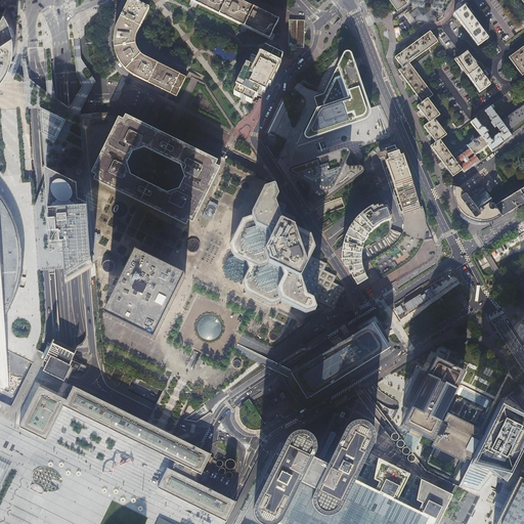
[(145,57),(143,56),(140,54),(138,52),(137,50),(136,47),(135,45),(135,43),(135,41),(135,38),(136,36),(137,33),(148,8),(131,0),(129,0),(118,26),(116,31),(115,36),(114,40),(115,44),(115,48),(116,52),(117,56),(119,60),(122,64),(125,69),(128,72),(132,74),(136,76),(167,91),(176,96),(185,78),(145,57)]
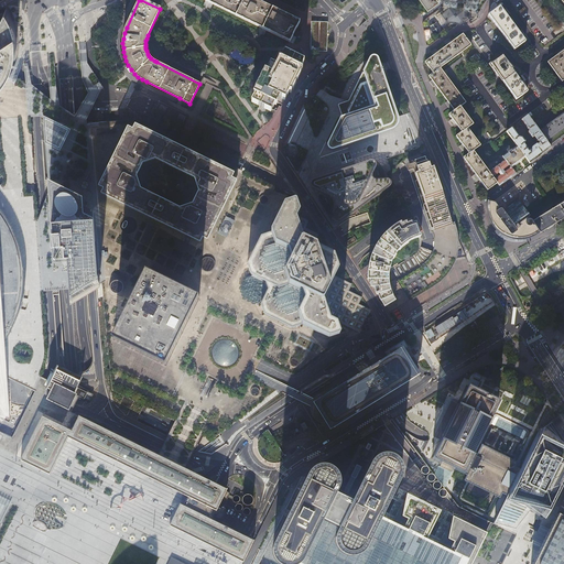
[(204,0),(205,0),(209,2),(214,4),(259,26),(262,29),(268,31),(290,42),(293,35),(296,29),(300,22),(256,0),(204,0)]
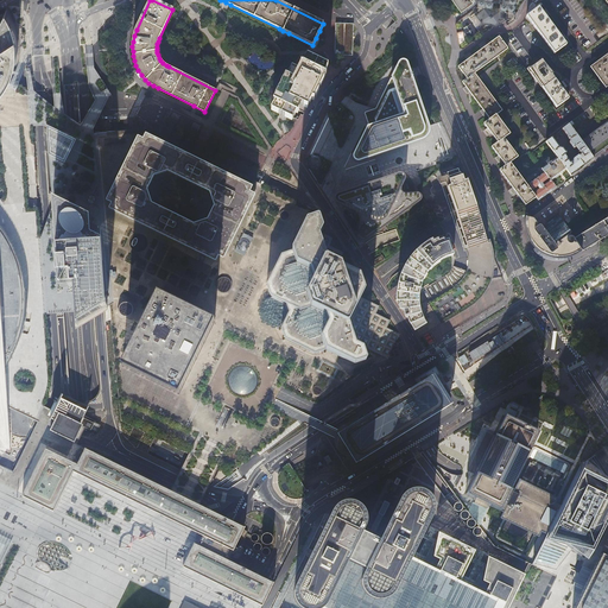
[(479,0),(477,1),(477,6),(477,7),(479,7),(476,8),(479,12),(470,18),(472,20),(475,17),(482,25),(494,26),(496,26),(507,19),(511,19),(506,24),(507,25),(515,20),(514,18),(514,13),(515,12),(514,11),(515,6),(518,5),(515,4),(515,0),(479,0)]
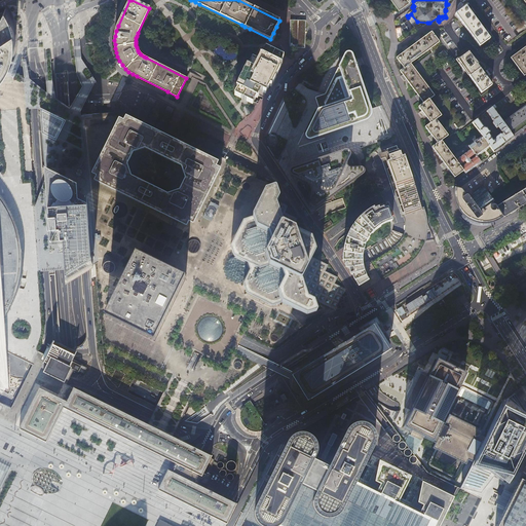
[(455,13),(480,46),(485,42),(490,38),(465,5),(455,13)]
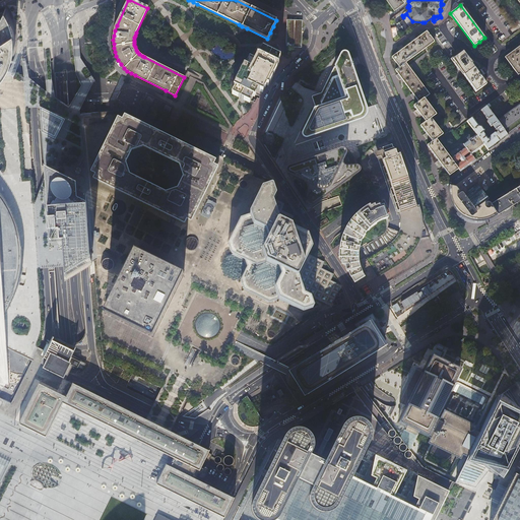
[(0,77),(2,75),(4,73),(5,71),(6,69),(9,64),(11,61),(12,58),(13,52),(14,49),(14,46),(15,40),(15,37),(14,34),(14,29),(13,26),(12,20),(11,17),(9,14),(7,10),(5,7),(3,12),(0,18),(0,77)]
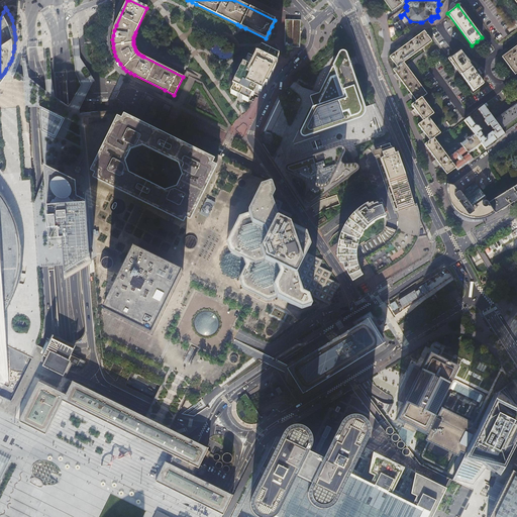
[(301,20),(286,19),(285,46),(300,47),(300,27),(301,20)]
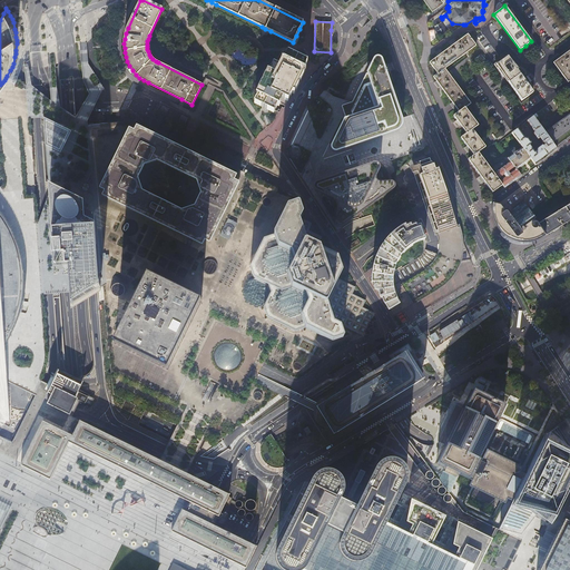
[(438,74),(445,68),(477,45),(468,33),(454,45),(441,55),(430,62),(438,74)]
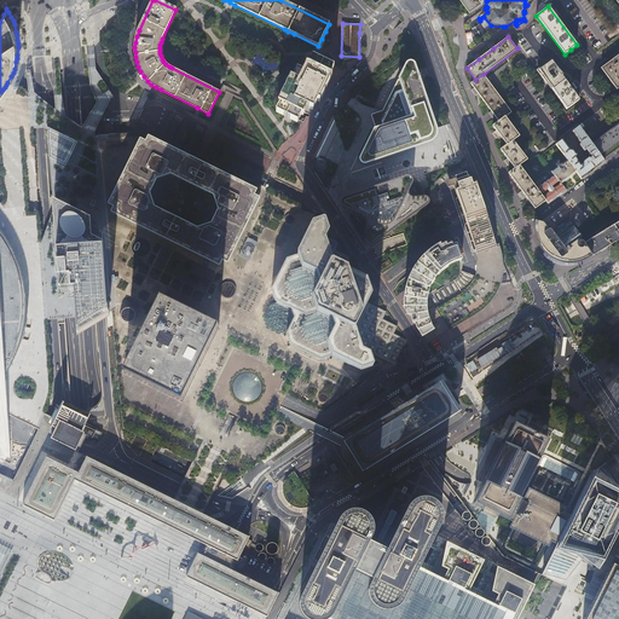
[(617,90),(618,87),(618,53),(601,68),(617,90)]
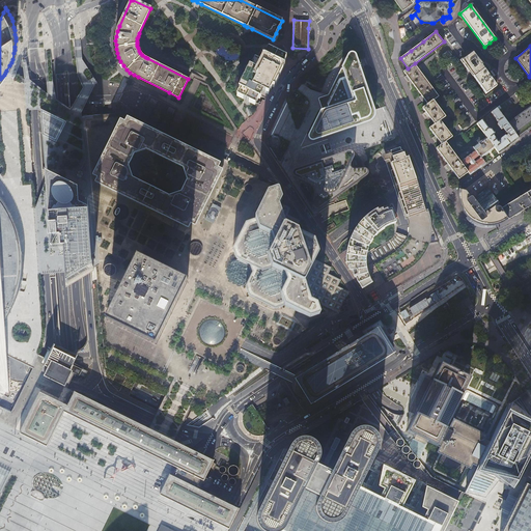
[(282,64),(286,57),(268,49),(264,55),(263,55),(259,62),(255,59),(254,60),(252,64),(251,67),(249,66),(248,67),(239,88),(240,89),(236,95),(244,100),(252,103),(254,105),(256,103),(258,99),(259,99),(262,91),(268,94),(272,86),(274,87),(277,81),(284,65),(282,64)]
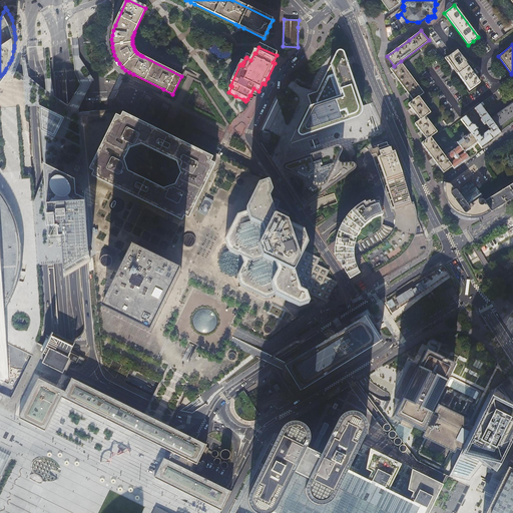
[(336,52),(330,65),(340,96),(309,107),(297,132),(297,134),(297,135),(298,136),(299,137),(300,137),(302,137),(310,134),(355,119),(357,118),(359,117),(360,116),(362,114),(362,112),(363,110),(363,108),(362,106),(343,51),(341,50),(339,50),(337,51),(336,52)]
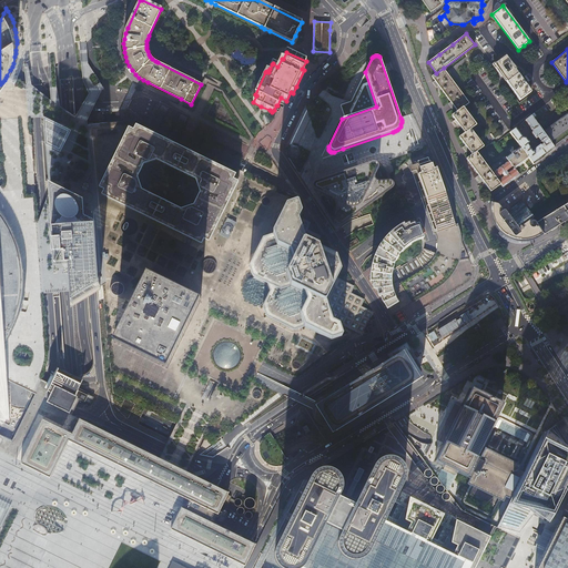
[(517,74),(506,60),(496,67),(507,82),(517,74)]
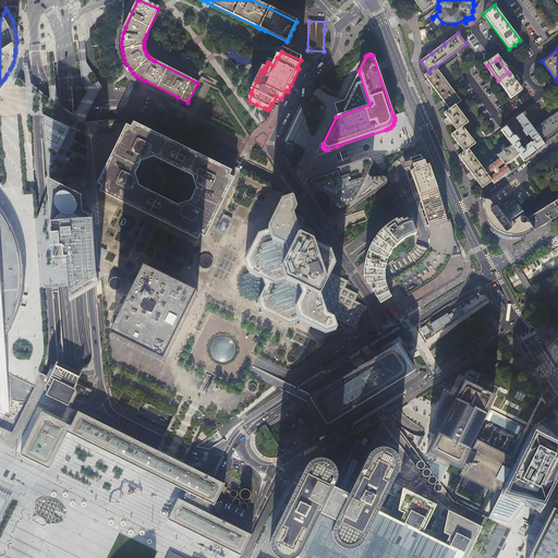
[(450,109),(456,106),(461,101),(436,67),(428,72),(425,75),(429,82),(445,102),(450,109)]
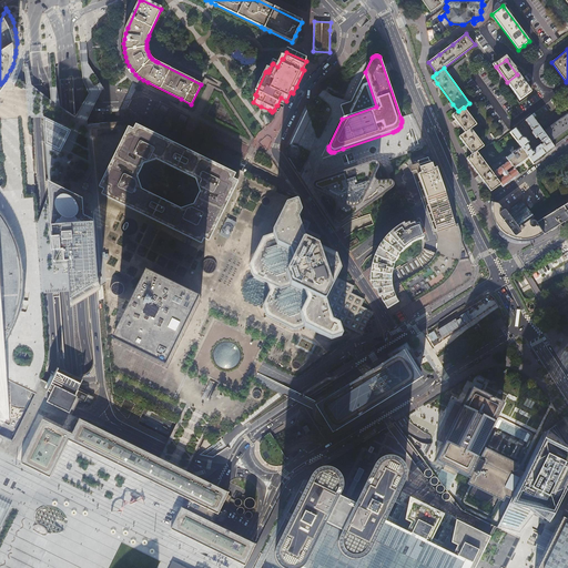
[(526,84),(519,74),(508,82),(520,100),(531,92),(526,84)]
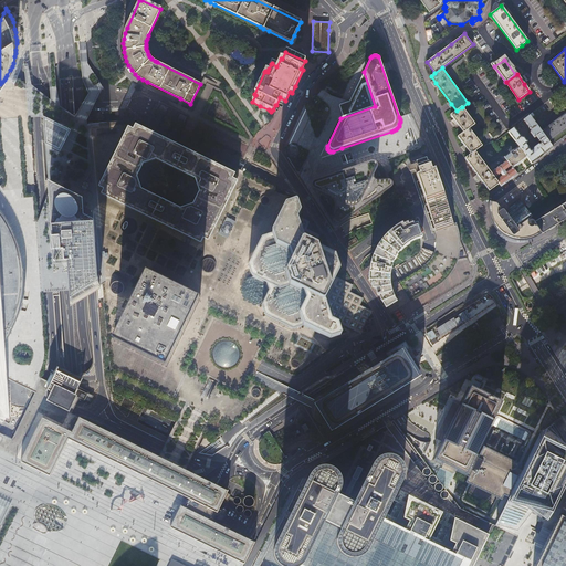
[(463,133),(469,128),(474,124),(462,107),(457,111),(451,115),(456,122),(463,133)]
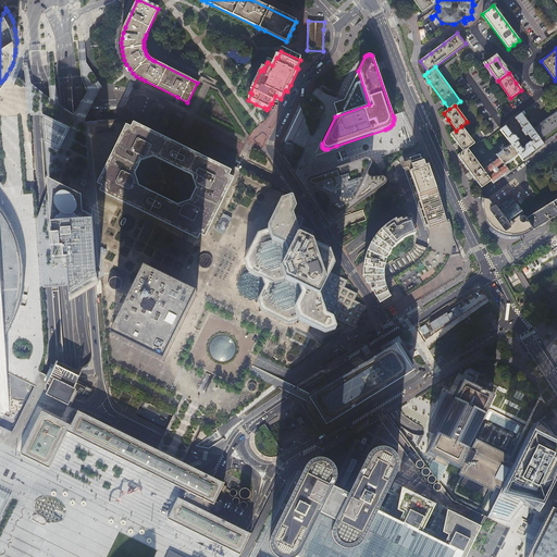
[(533,130),(541,139),(556,126),(556,111),(546,120),(545,119),(543,121),(544,122),(533,130)]
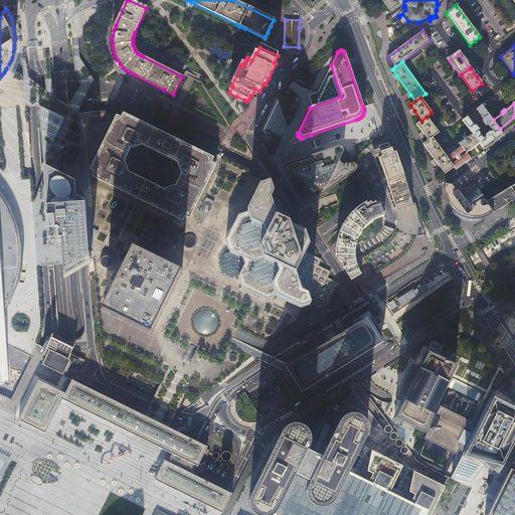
[(242,114),(246,111),(240,104),(236,107),(242,114)]
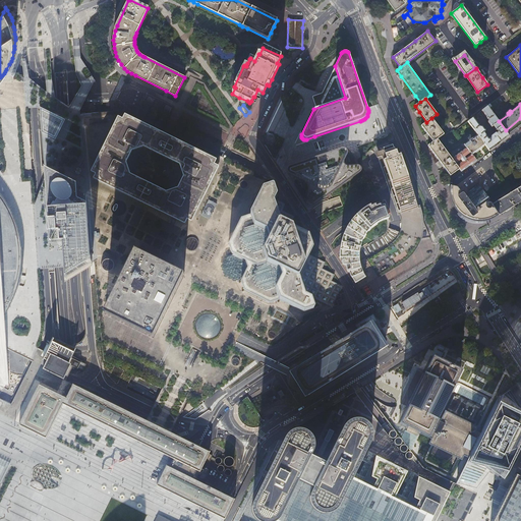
[(489,151),(510,136),(508,133),(506,130),(499,121),(487,107),(482,111),(488,119),(488,120),(488,122),(491,126),(493,126),(494,126),(498,131),(497,132),(496,132),(490,135),(490,136),(490,137),(488,138),(484,132),(485,130),(482,126),(480,126),(473,117),(468,121),(477,134),(489,151)]
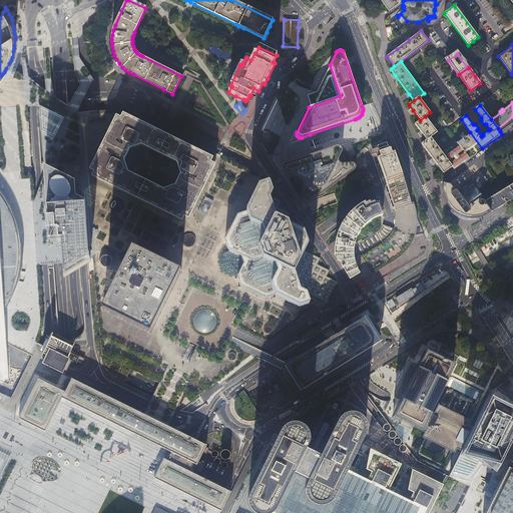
[(122,112),(120,116),(115,114),(89,168),(93,171),(91,175),(181,219),(183,215),(188,217),(214,163),(210,160),(211,157),(127,115),(122,112)]
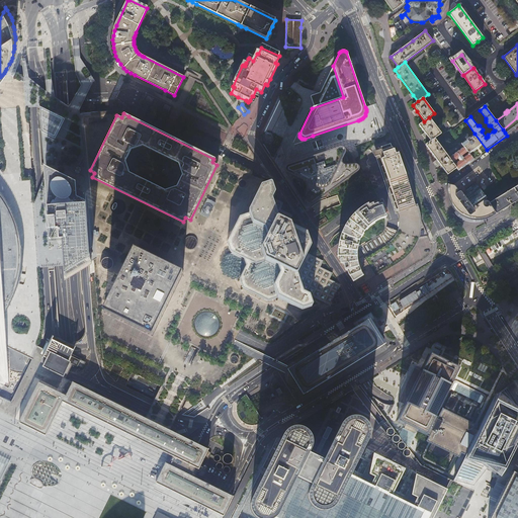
[(431,141),(434,139),(441,134),(429,117),(424,121),(419,124),(426,135),(431,141)]
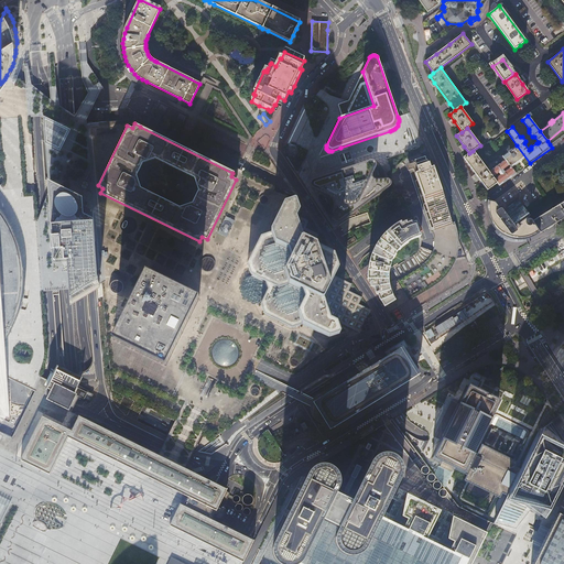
[(392,132),(387,144),(390,147),(397,134),(392,132)]
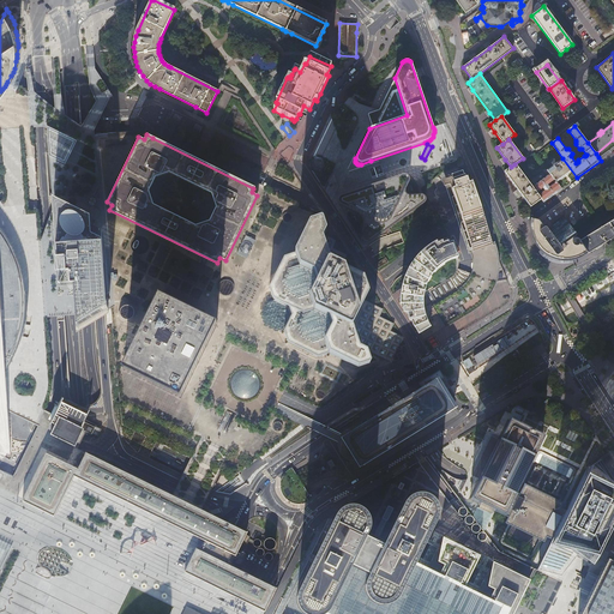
[(555,182),(561,190),(577,178),(563,158),(557,163),(554,161),(551,163),(553,166),(547,170),(554,180),(555,182)]
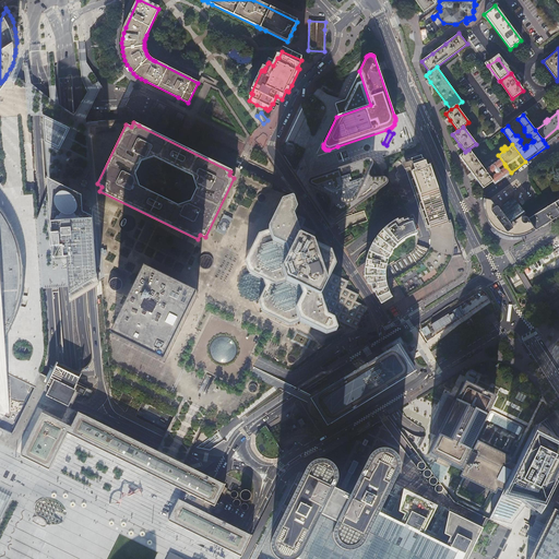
[(468,150),(465,152),(459,156),(473,175),(484,189),(494,181),(490,178),(488,176),(485,170),(484,171),(468,150)]
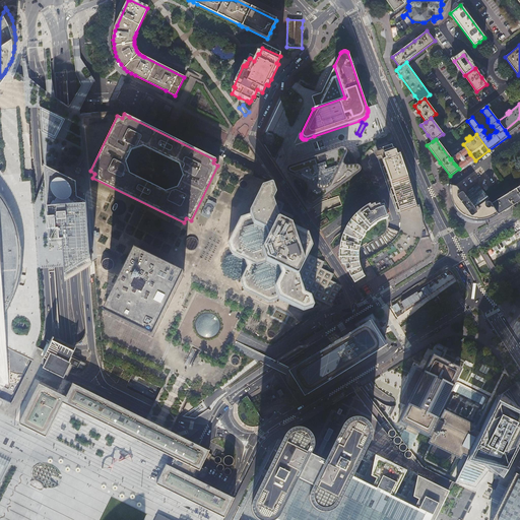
[(392,233),(387,229),(386,230),(385,232),(384,234),(381,236),(359,249),(359,251),(359,253),(358,255),(358,256),(359,258),(359,260),(359,262),(360,264),(360,266),(361,268),(361,270),(362,272),(363,273),(364,275),(355,280),(360,286),(372,278),(399,261),(404,258),(406,256),(412,250),(412,249),(417,240),(419,235),(420,230),(420,226),(420,222),(420,218),(418,212),(417,208),(399,154),(396,155),(395,150),(394,150),(393,147),(392,144),(382,147),(383,149),(379,151),(400,213),(402,219),(403,221),(403,223),(403,225),(403,229),(402,232),(401,235),(399,238),(392,233)]
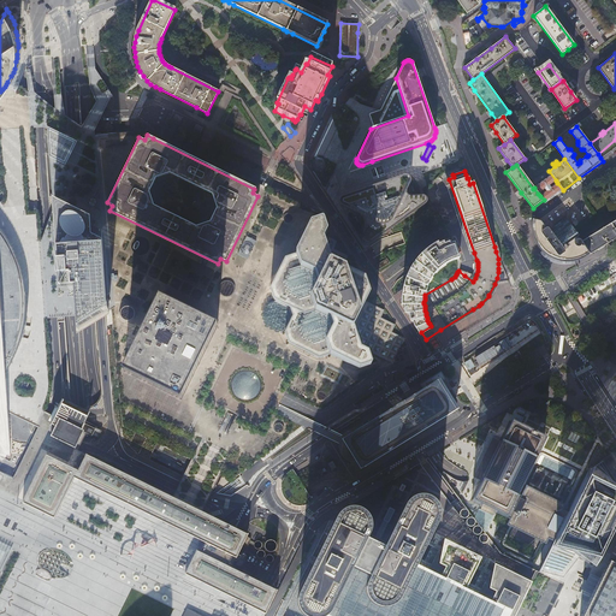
[(544,200),(545,203),(563,190),(557,183),(557,184),(556,185),(555,184),(554,185),(552,184),(556,181),(549,171),(546,173),(549,177),(534,188),(538,194),(545,189),(548,191),(540,196),(544,200)]
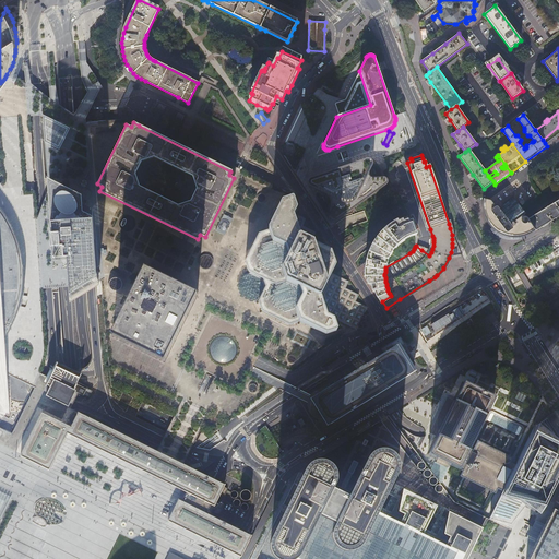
[(371,159),(370,158),(368,158),(309,179),(308,180),(307,182),(307,183),(307,185),(308,186),(344,203),(346,204),(348,204),(349,203),(352,202),(353,202),(354,201),(356,198),(373,165),(373,163),(372,161),(372,159),(371,159)]
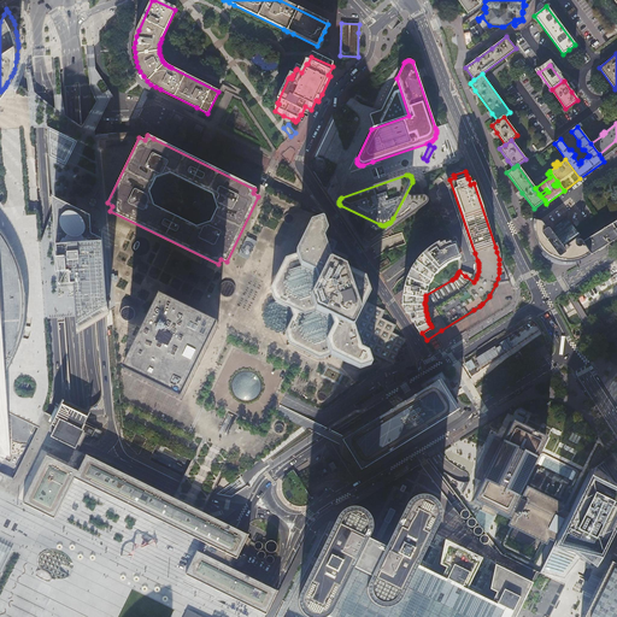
[(581,260),(591,254),(583,242),(568,217),(548,229),(548,228),(546,228),(546,229),(542,224),(541,223),(538,221),(534,221),(533,228),(534,238),(538,246),(540,251),(542,254),(544,256),(546,258),(550,260),(552,262),(556,263),(560,264),(563,265),(566,265),(569,265),(573,264),(575,263),(581,260)]
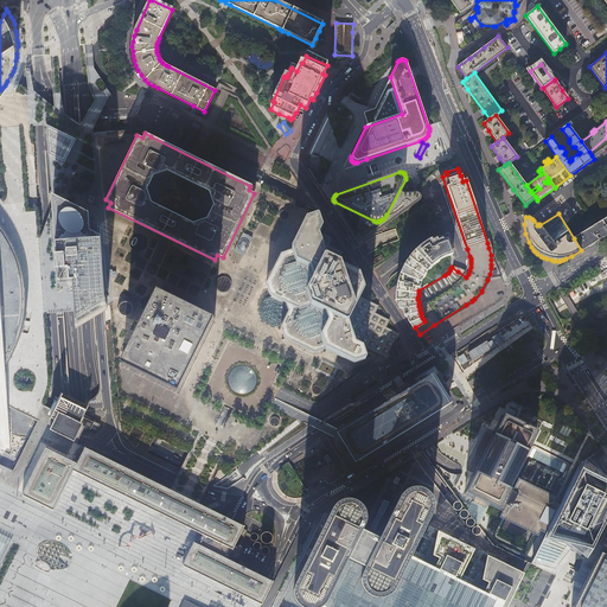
[(574,238),(581,250),(606,234),(606,217),(594,225),(574,238)]
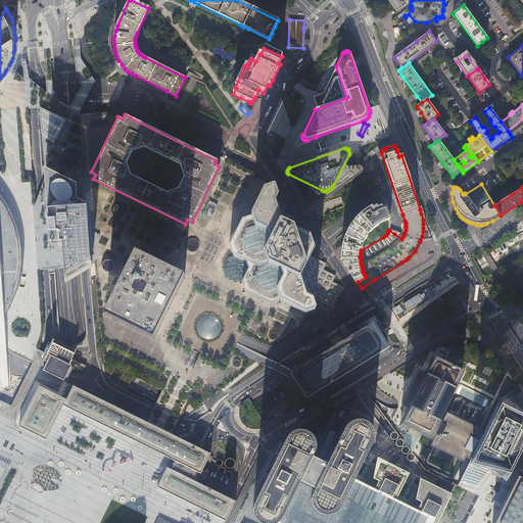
[(324,269),(327,264),(311,255),(315,248),(310,236),(303,233),(304,229),(292,223),(295,218),(283,211),(286,204),(277,200),(278,197),(274,188),(273,188),(263,191),(251,215),(241,219),(229,244),(232,254),(234,255),(246,260),(248,269),(242,281),(242,282),(245,291),(271,304),(280,301),(305,314),(315,310),(316,308),(314,303),(317,298),(334,308),(340,306),(338,301),(343,299),(341,295),(346,293),(343,287),(333,282),(336,276),(324,269)]
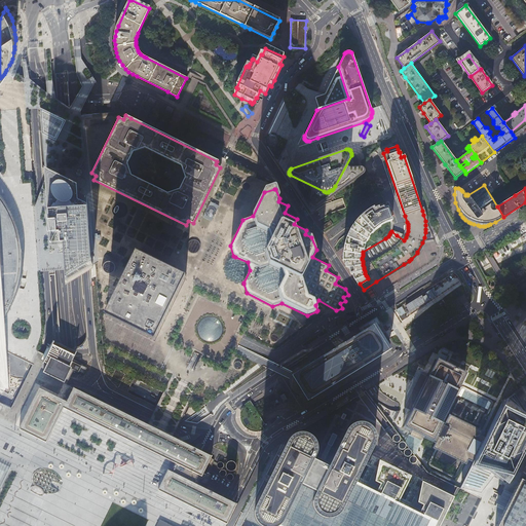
[(0,249),(0,252),(5,318),(10,307),(12,304),(13,301),(14,299),(15,297),(17,292),(17,290),(19,289),(20,284),(20,283),(21,278),(22,274),(22,271),(23,265),(23,257),(22,250),(21,240),(19,231),(15,223),(12,215),(8,209),(3,200),(0,195),(0,249)]
